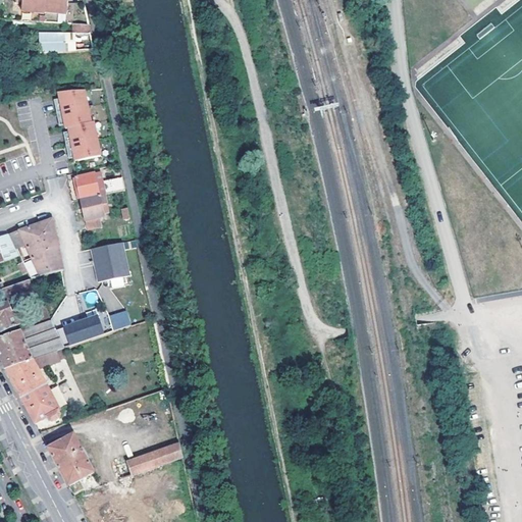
[(24,0),(23,9),(47,10),(47,11),(69,12),(69,0),(24,0)]
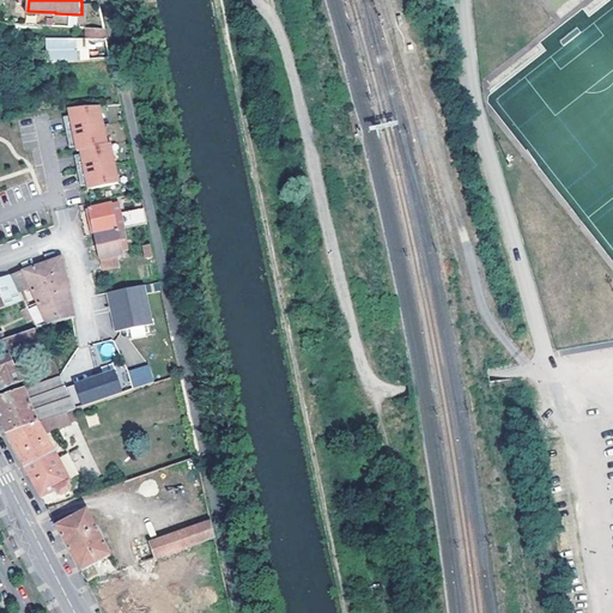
[(86,40),(108,40),(105,30),(87,29),(86,40)]
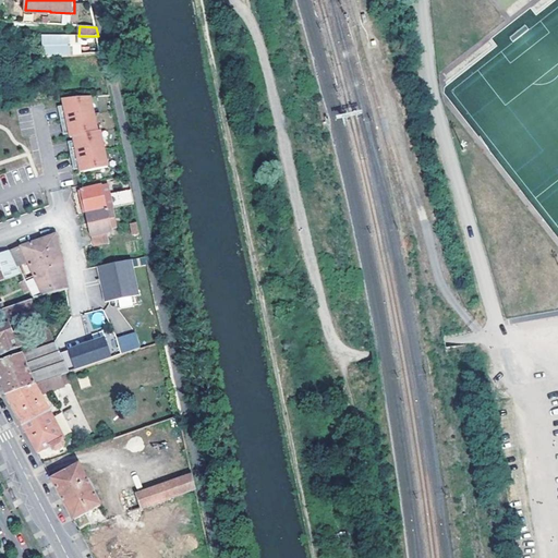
[(77,56),(77,34),(41,34),(43,57),(77,56)]
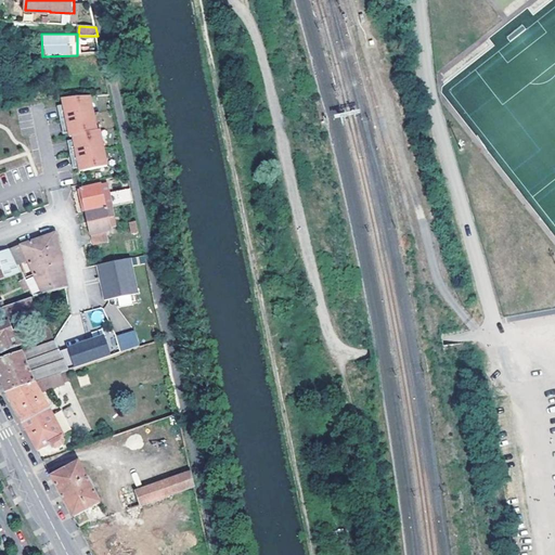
[(95,114),(91,97),(63,99),(66,110),(60,111),(62,120),(64,130),(71,129),(72,137),(75,137),(76,144),(69,145),(72,155),(74,165),(80,164),(82,171),(108,166),(105,147),(101,130),(99,130),(95,114)]
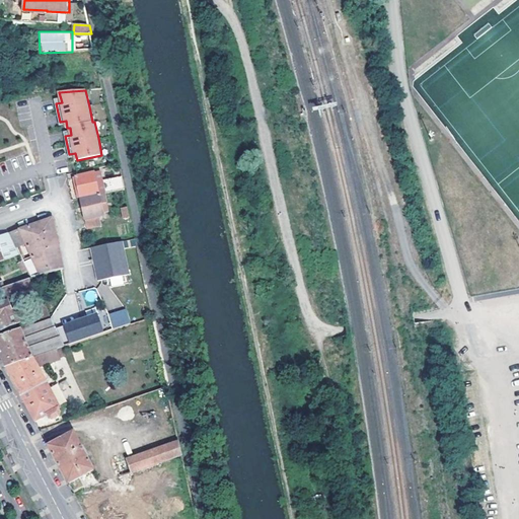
[(81,198),(106,193),(101,170),(76,176),(81,198)]
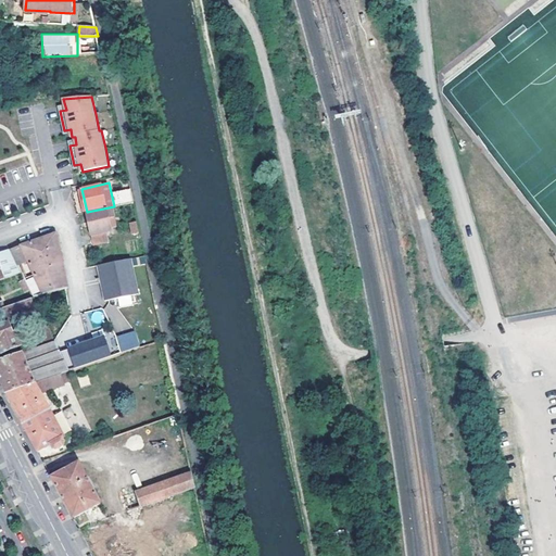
[(130,188),(111,192),(114,206),(134,202),(130,188)]
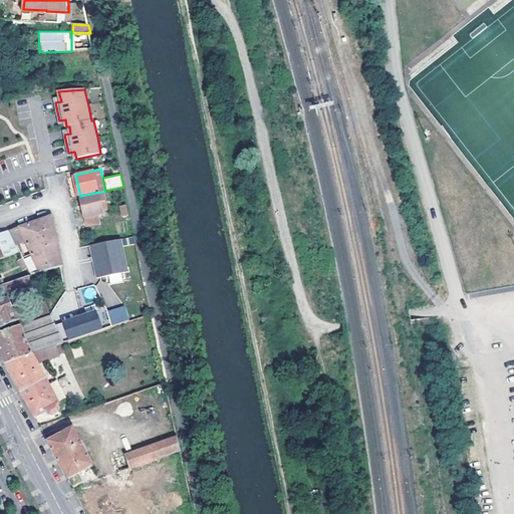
[(99,214),(103,213),(100,202),(107,200),(105,191),(80,196),(86,227),(101,223),(99,214)]
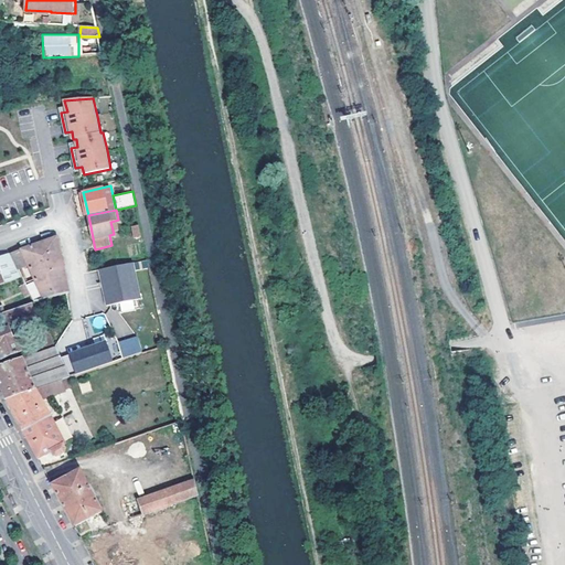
[(12,254),(23,277),(35,302),(68,294),(70,294),(60,238),(57,237),(30,247),(12,254)]
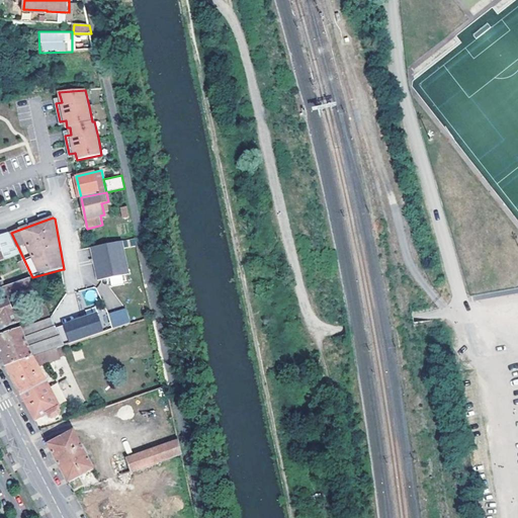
[(0,261),(21,254),(11,233),(4,235),(0,236),(0,261)]
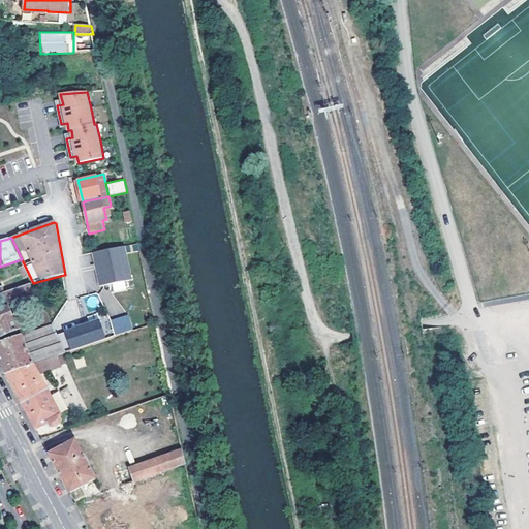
[(94,253),(101,286),(133,280),(126,246),(94,253)]
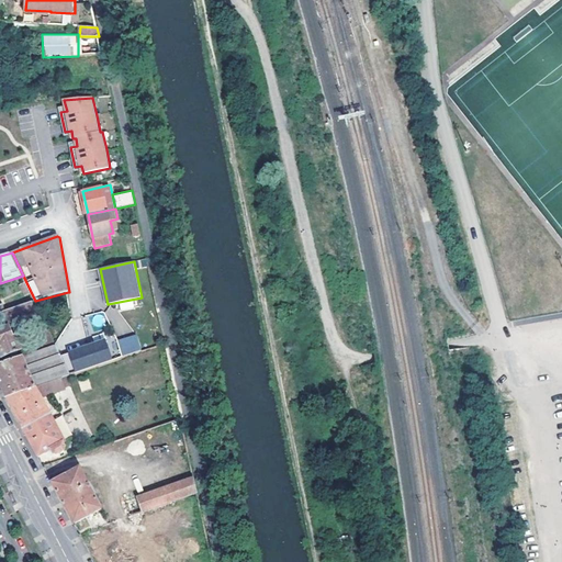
[(0,321),(3,321),(6,328),(0,330),(0,350),(3,358),(23,349),(18,336),(14,337),(10,327),(37,318),(32,302),(6,311),(0,312),(0,321)]
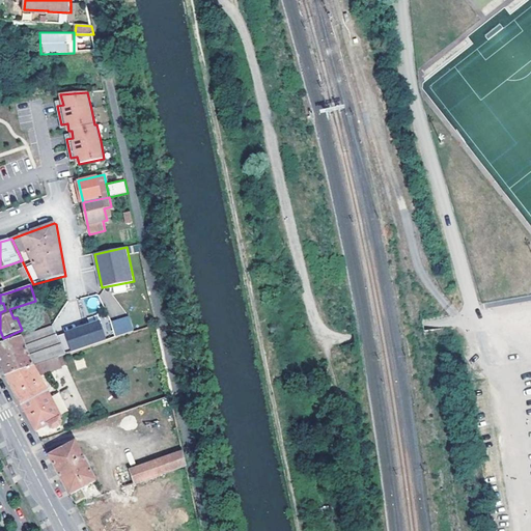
[(85,312),(104,306),(100,294),(82,299),(85,312)]
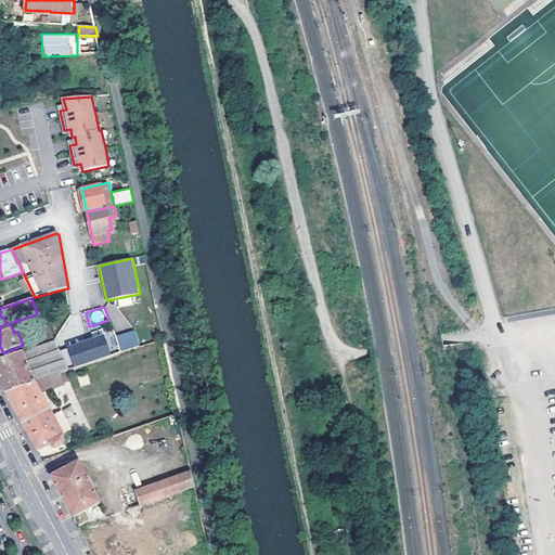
[(120,351),(139,346),(134,330),(116,335),(120,351)]
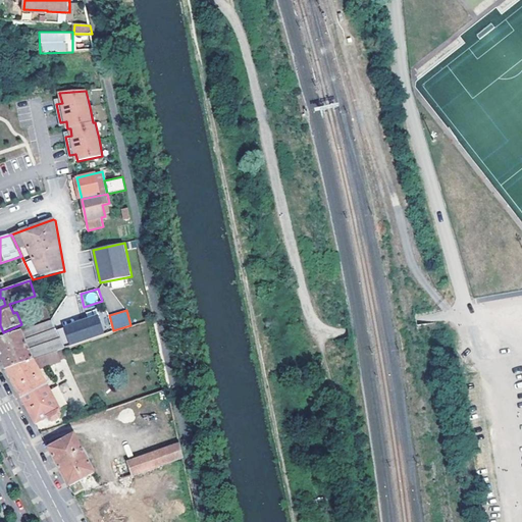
[(42,324),(52,320),(49,313),(35,318),(37,323),(42,321),(42,324)]
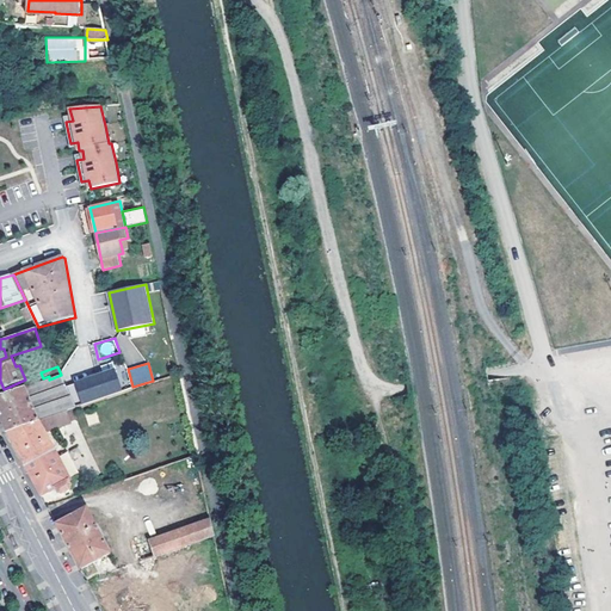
[(79,384),(86,406),(125,392),(118,371),(79,384)]
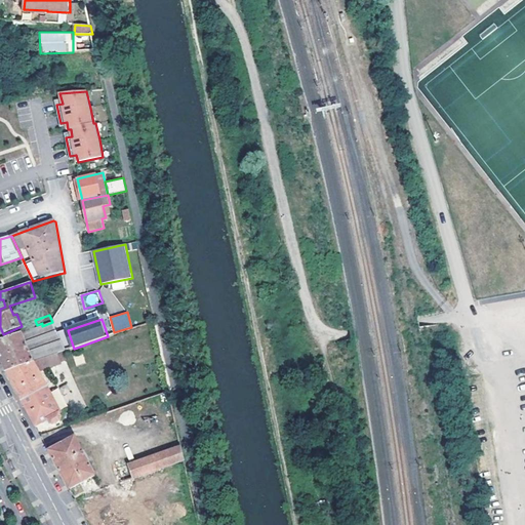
[(0,353),(0,354),(7,371),(58,354),(68,351),(53,322),(52,322),(42,326),(0,340),(0,353)]
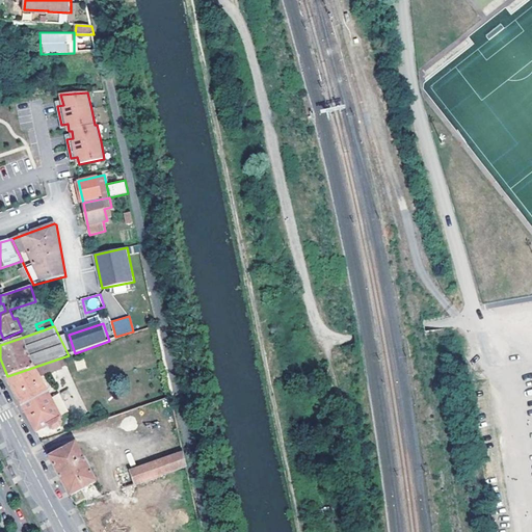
[(59,358),(7,376),(15,390),(24,406),(28,415),(35,428),(37,432),(50,426),(52,429),(56,430),(61,426),(62,424),(60,420),(62,419),(40,376),(63,368),(59,358)]
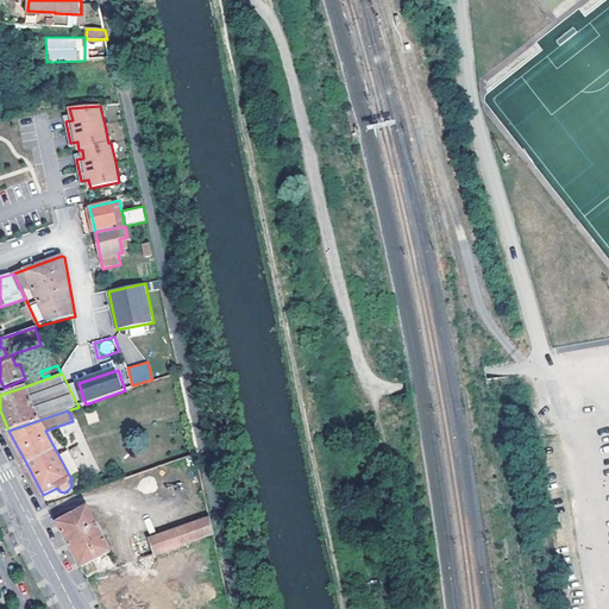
[(112,551),(88,507),(58,523),(82,569),(112,551)]
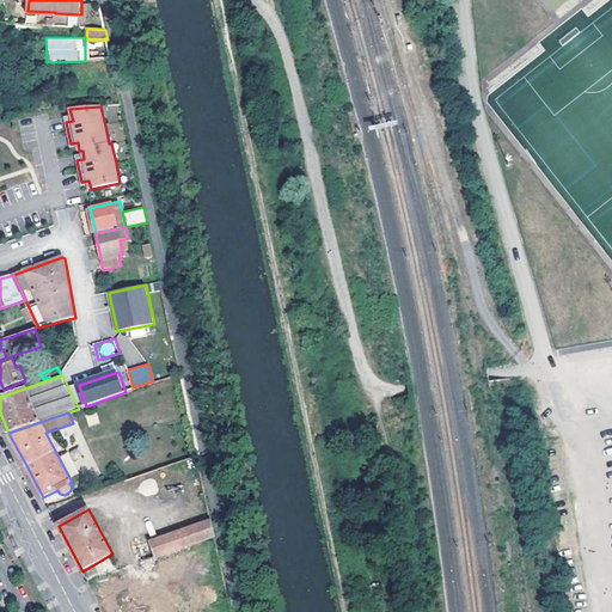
[(145,562),(216,536),(213,520),(140,548),(145,562)]
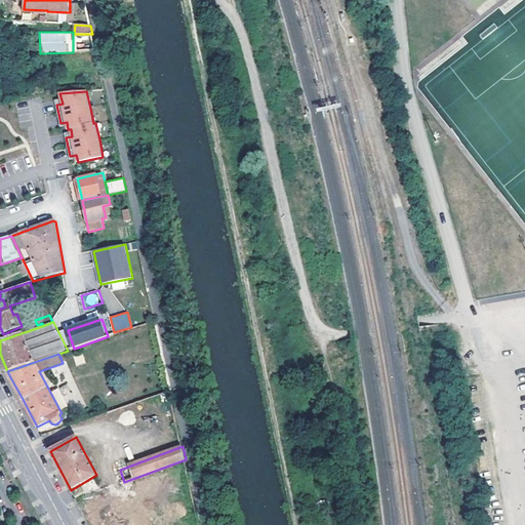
All buildings are outlined.
